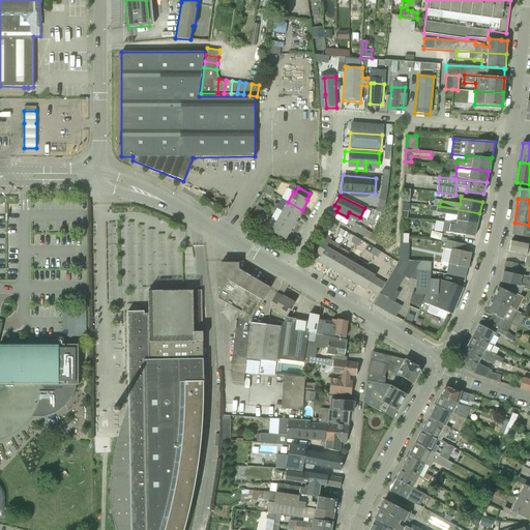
[(283,211),(296,219),(302,210),(288,202),(283,211)]
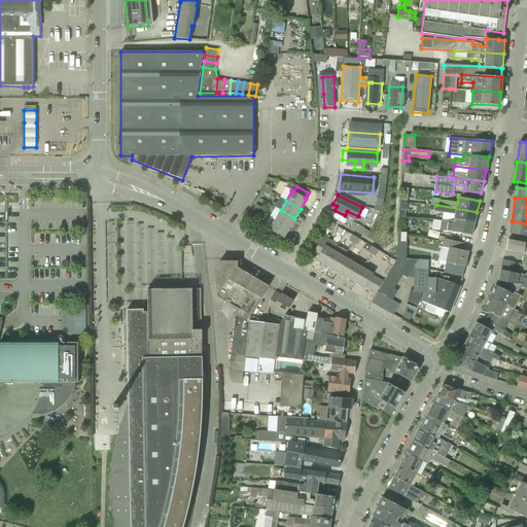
[(455,221),(473,225),(477,212),(436,205),(427,205),(426,210),(456,214),(455,221)]
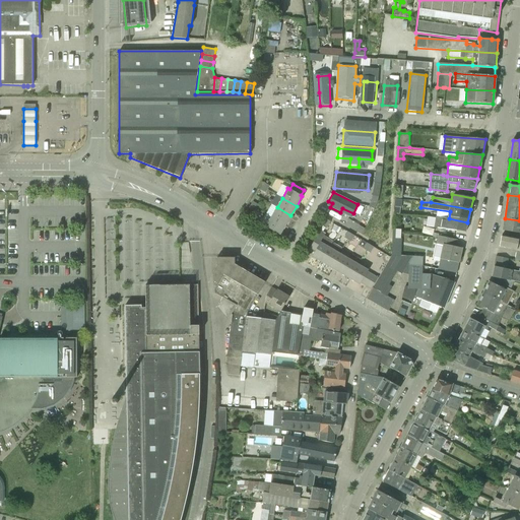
[(271,216),(285,224),(290,215),(277,207),(271,216)]
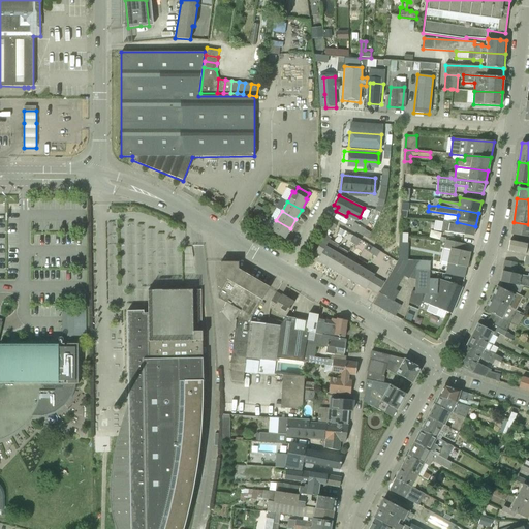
[(290,228),(276,220),(270,230),(284,239),(290,228)]
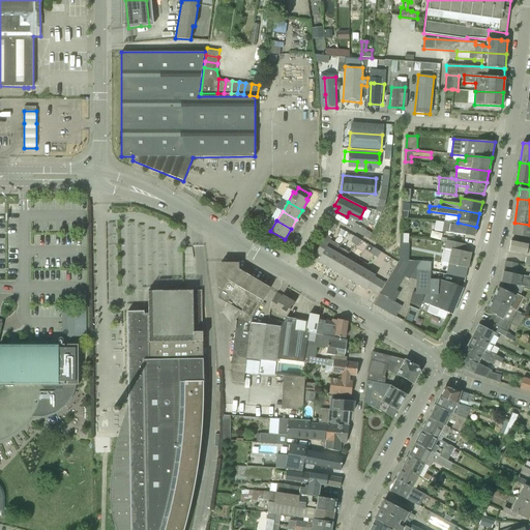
[(444,222),(442,232),(474,237),(476,227),(458,223),(444,222)]
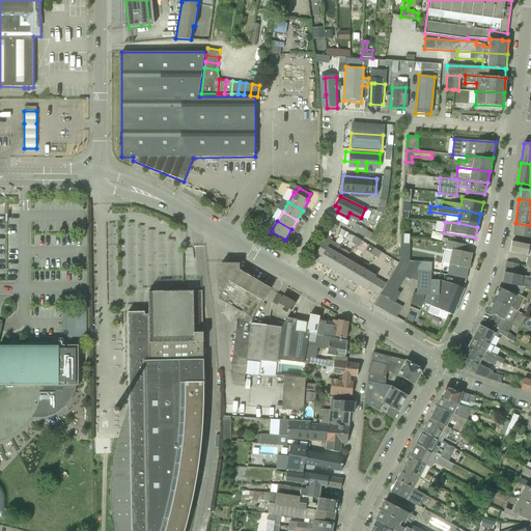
[(513,235),(530,238),(530,225),(515,223),(513,235)]
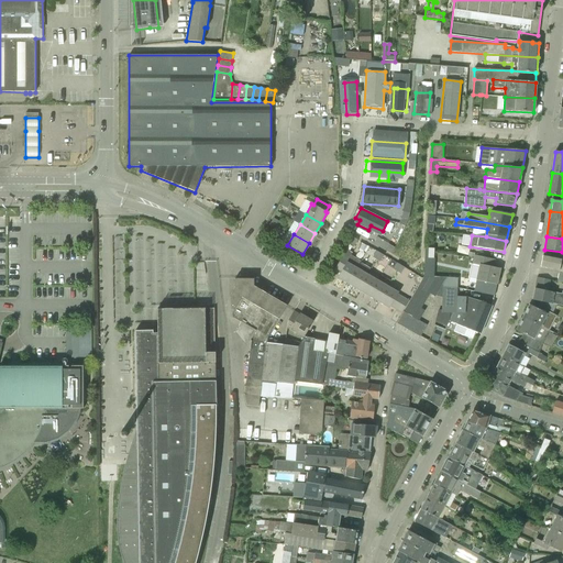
[(392,254),(396,249),(395,249),(389,245),(389,244),(377,238),(374,244),(392,254)]
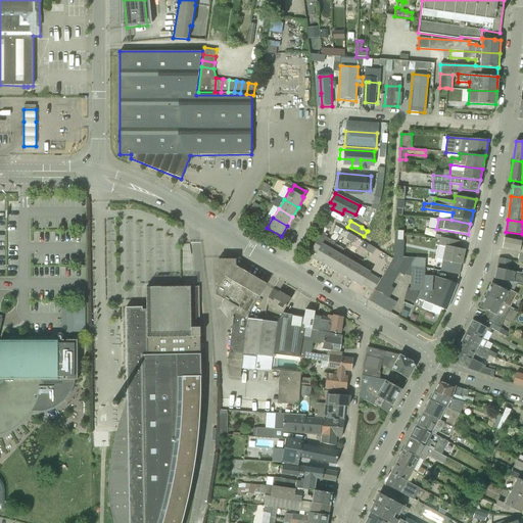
[(462,265),(465,249),(458,248),(459,241),(454,240),(440,237),(438,245),(445,247),(441,262),(462,265)]
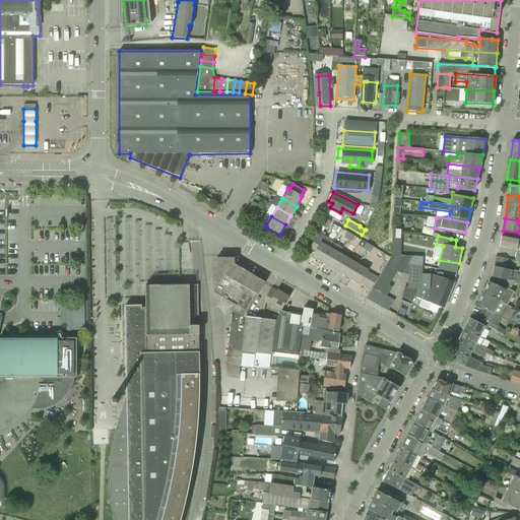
[(517,251),(515,260),(519,260),(519,239),(519,240),(502,236),(500,247),(517,251)]
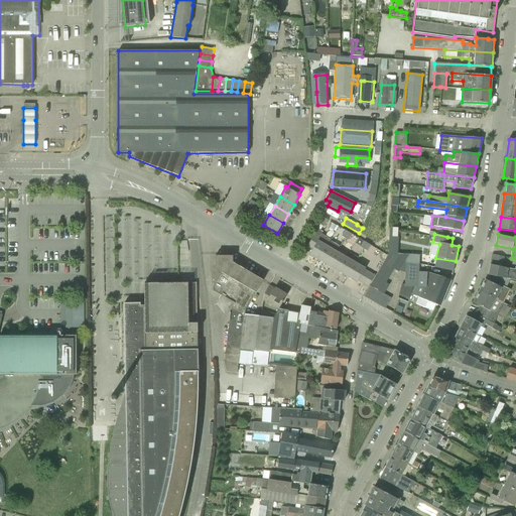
[(309,255),(319,260),(328,246),(317,241),(319,238),(313,235),(307,246),(312,249),(309,255)]
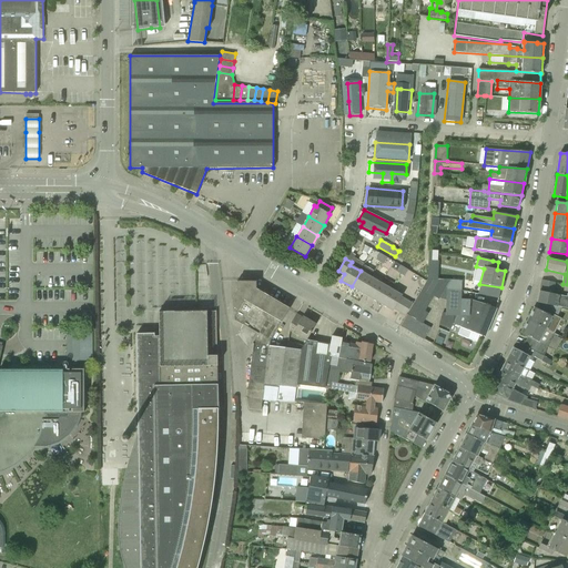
[(352,286),(362,293),(371,277),(361,271),(352,286)]
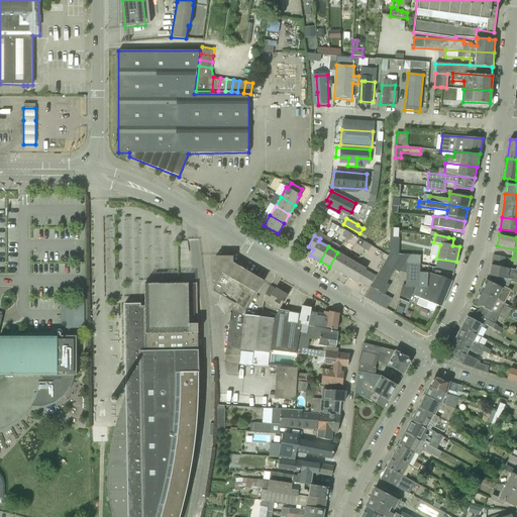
[(329,267),(338,272),(346,257),(337,252),(329,267)]
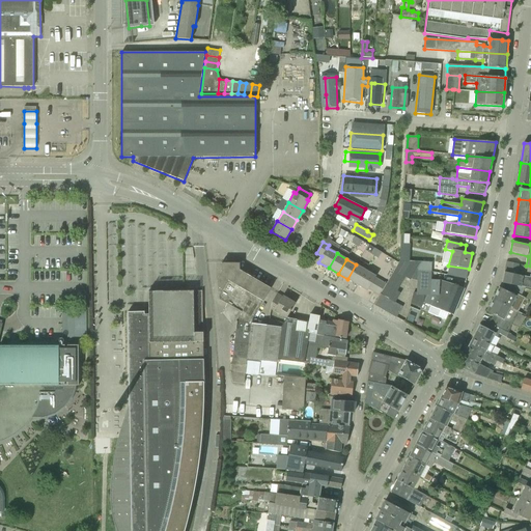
[(409,261),(399,260),(386,284),(381,294),(386,297),(391,300),(395,303),(400,294),(398,292),(399,290),(398,289),(406,278),(410,280),(421,262),(421,261),(409,261)]
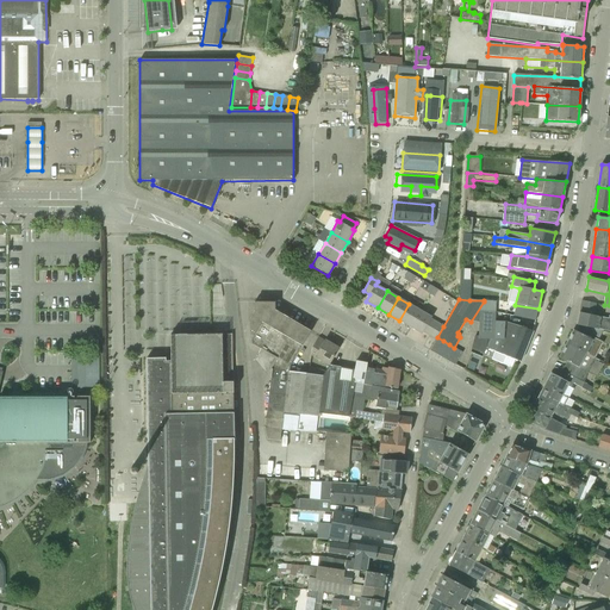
[(577,325),(586,327),(604,330),(609,331),(609,316),(609,317),(609,318),(595,316),(597,304),(582,300),(577,325)]
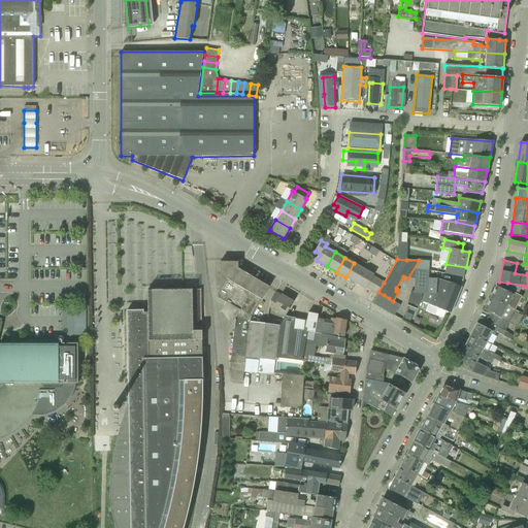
[(414,299),(451,314),(461,288),(437,277),(436,278),(428,277),(429,269),(429,261),(419,261),(418,277),(417,277),(417,282),(418,282),(417,292),(411,290),(409,297),(409,300),(411,300),(411,303),(414,303),(414,299)]
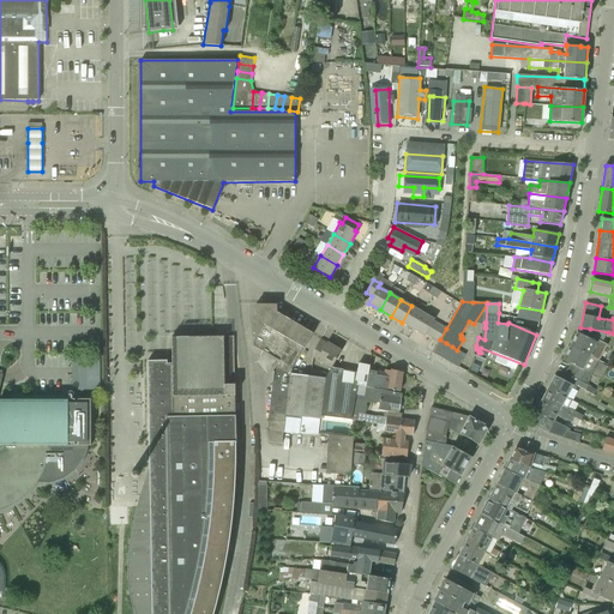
[(320,420),(286,415),(292,374),(292,368),(313,333),(277,313),(277,305),(256,305),(256,315),(251,325),(253,347),(263,353),(258,361),(265,365),(263,369),(272,380),(266,431),(269,441),(281,443),(282,432),(289,433),(318,434),(320,420)]
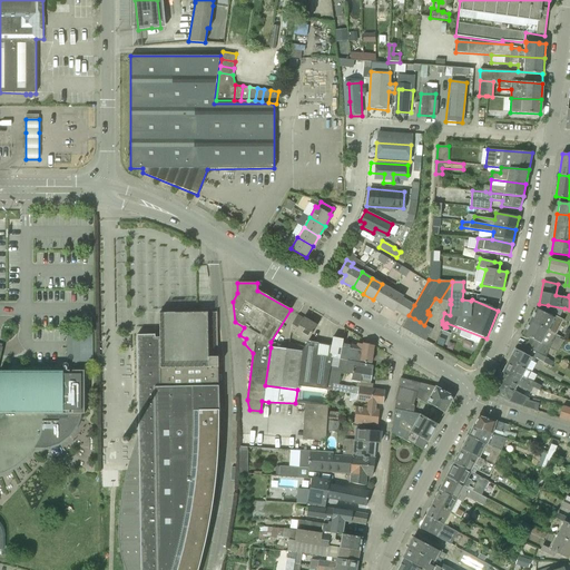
[(373,300),(383,306),(392,291),(382,284),(373,300)]
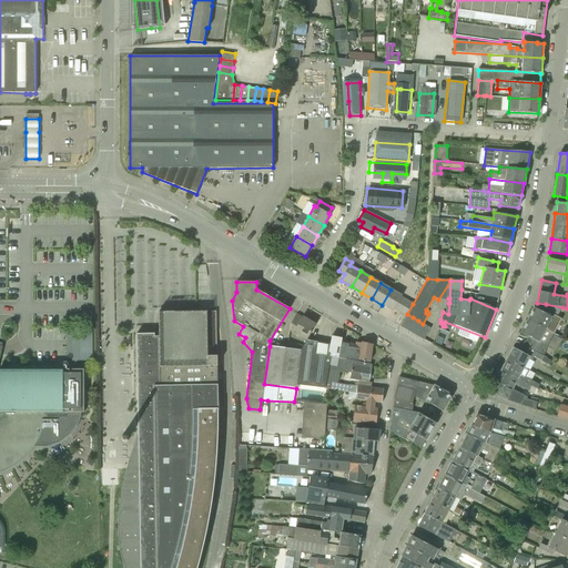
[(501,287),(479,284),(478,284),(478,286),(472,285),(469,292),(476,295),(476,294),(498,298),(501,287)]
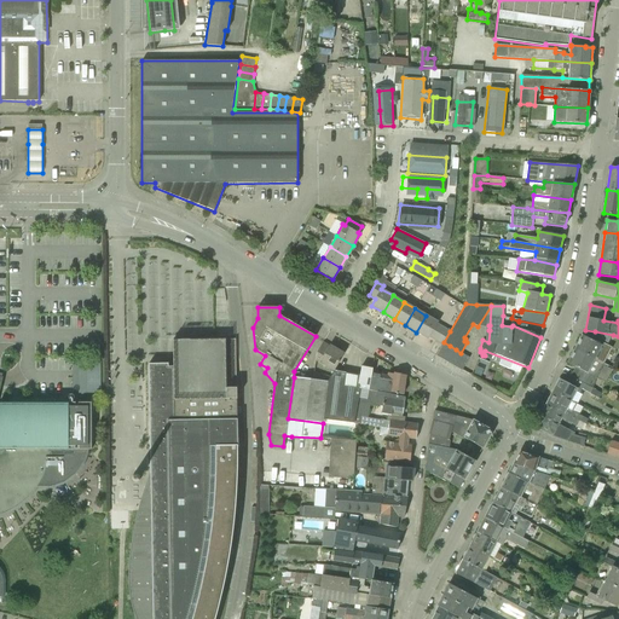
[(438,323),(426,316),(416,333),(428,339),(429,337),(437,341),(444,327),(438,323)]
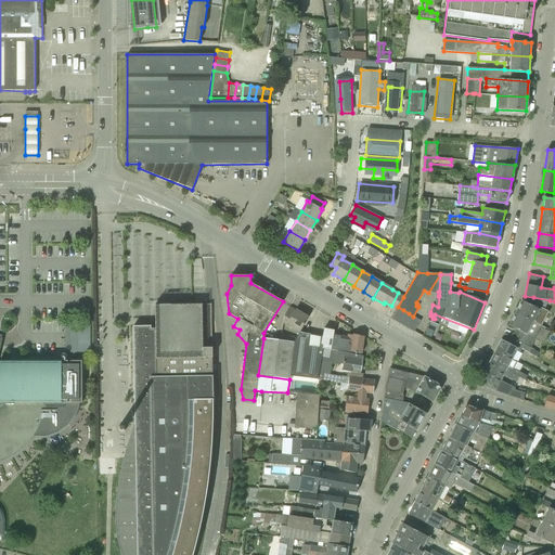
[(397,309),(398,307),(403,297),(398,293),(391,306),(397,309)]
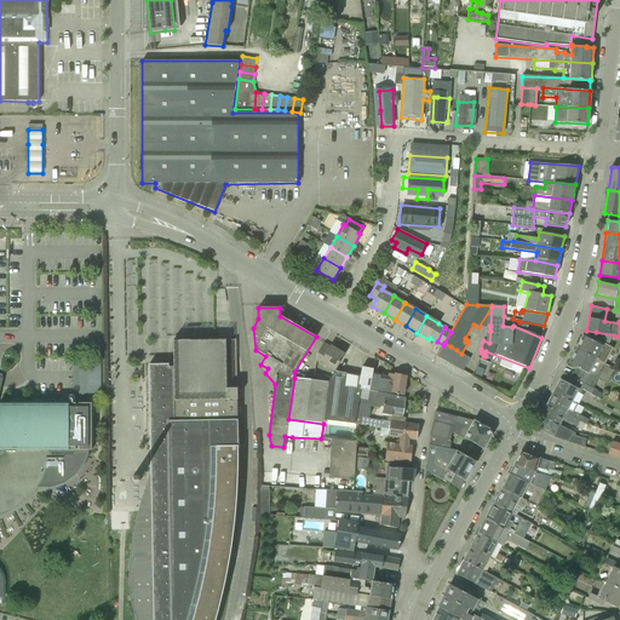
[(614,336),(596,332),(591,340),(603,346),(604,344),(608,346),(614,336)]
